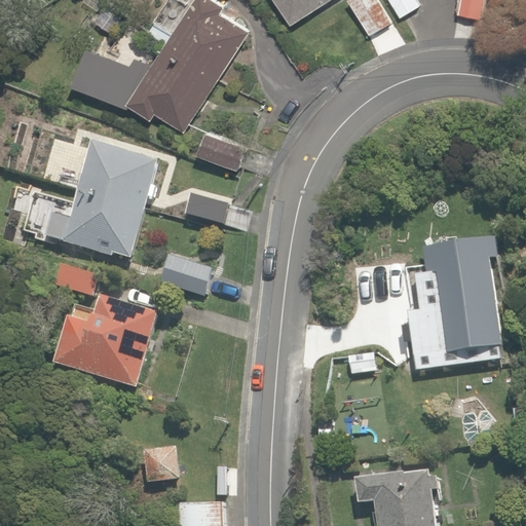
[(223,2),(219,0),(188,0),(130,92),(140,98),(134,108),(151,118),(156,110),(188,130),(250,32),(218,11),(223,2)]
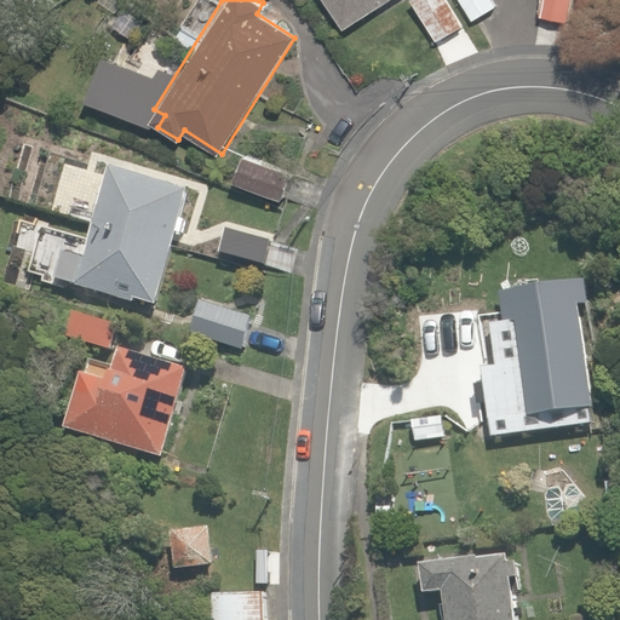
[(382,0),(322,0),(336,24),(382,0)]
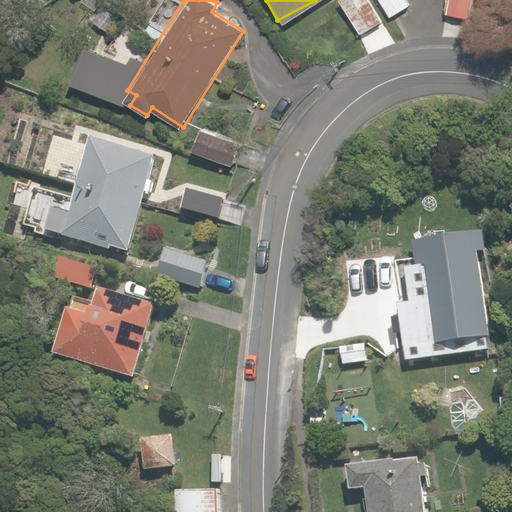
[(368,0),(336,0),(360,34),(382,19),(368,0)]
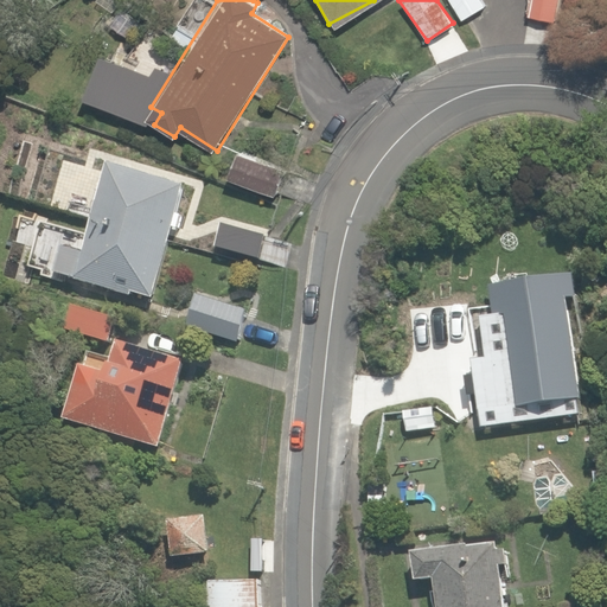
[(484,0),(449,0),(462,19),(486,2),(484,0)]
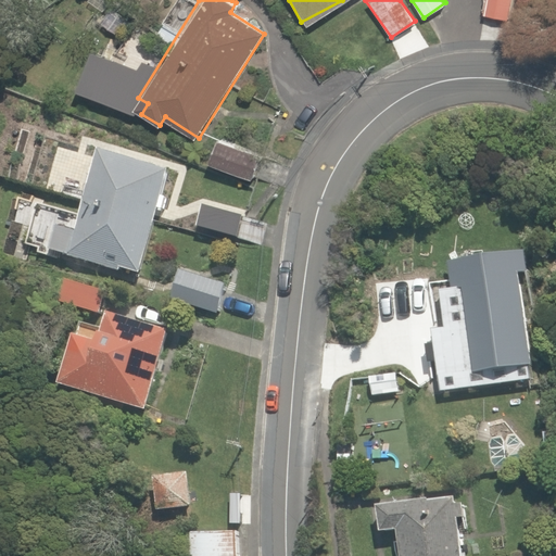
[(163,168),(98,151),(0,125),(0,176),(85,199),(77,231),(54,225),(49,248),(136,270),(163,168)]
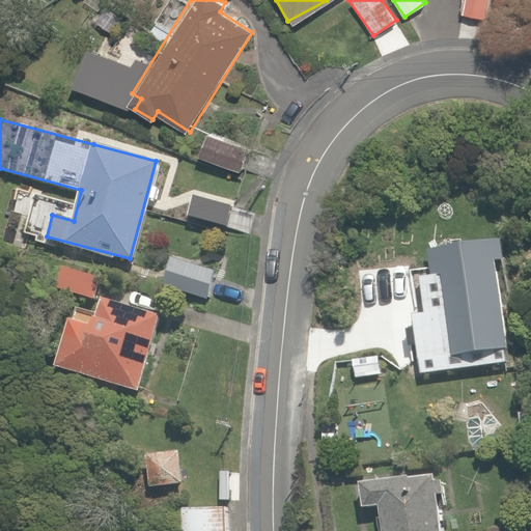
[(248,140),(212,127),(201,157),(238,170),(248,140)]
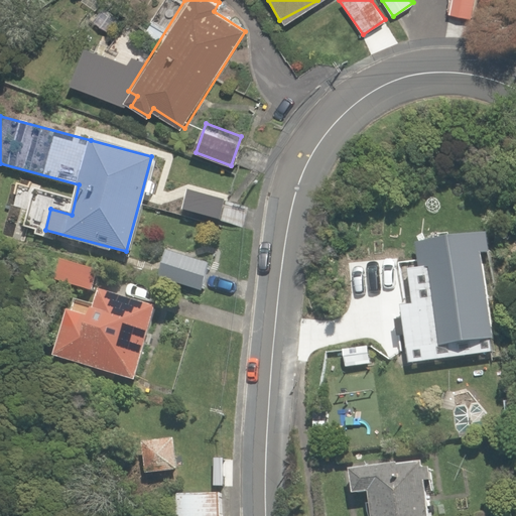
[(246,201),(186,187),(180,212),(240,225),(246,201)]
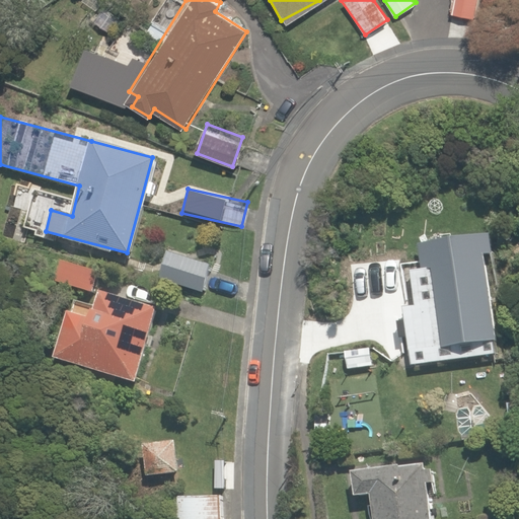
[(426,270),(415,271),(420,305),(406,307),(414,365),(500,354),(499,341),(503,341),(492,254),(500,253),(497,234),(422,244),(426,270)]
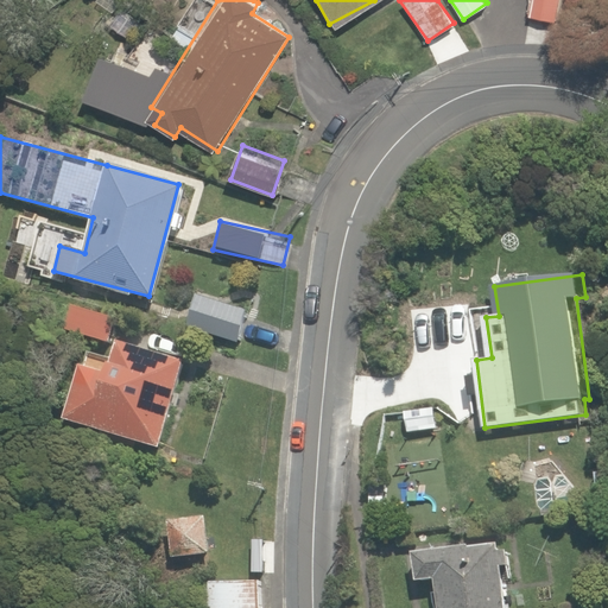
[(246,305),(189,293),(178,346),(235,358),(246,305)]
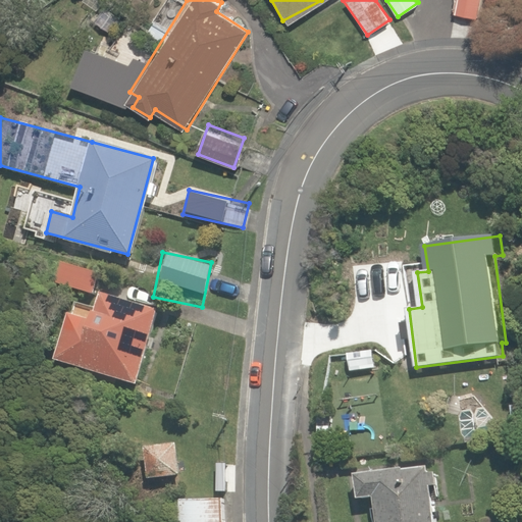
[(135,383),(158,305),(101,288),(106,272),(60,259),(52,283),(93,296),(87,316),(66,310),(52,359),(135,383)]
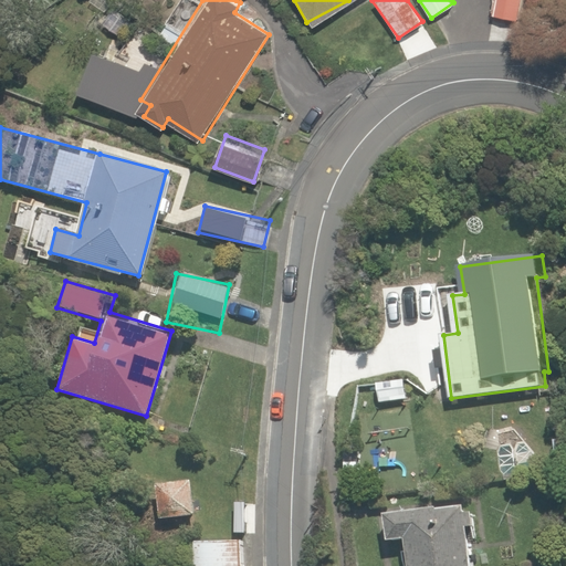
[(535,465),(522,413),(482,423),(494,475),(535,465)]
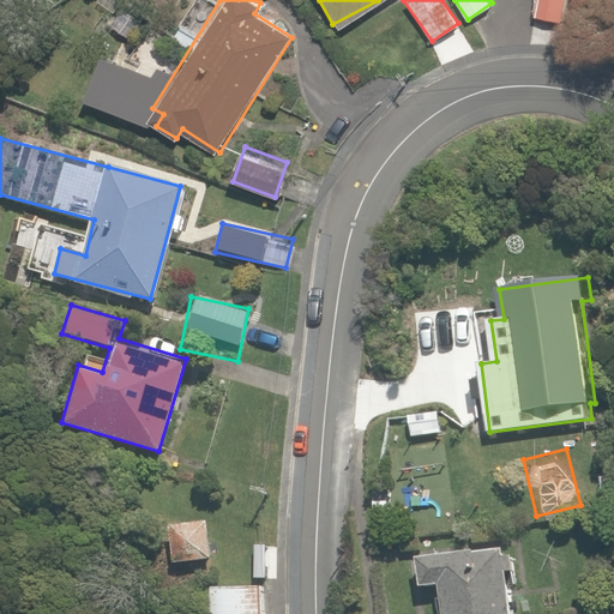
[(501,613),(494,548),(411,558),(414,584),(439,582),(443,613),(501,613)]
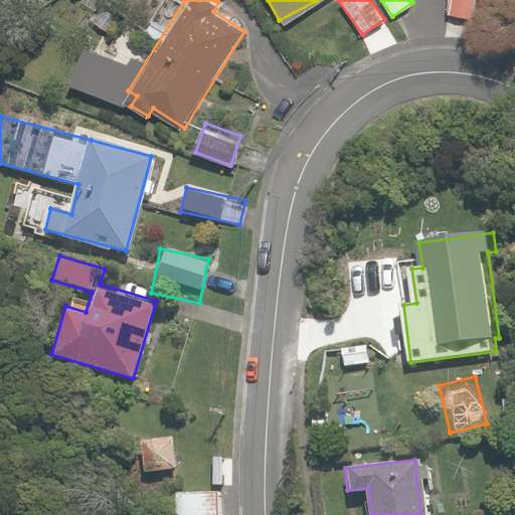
[(222,514),(223,490),(177,489),(177,514),(222,514)]
